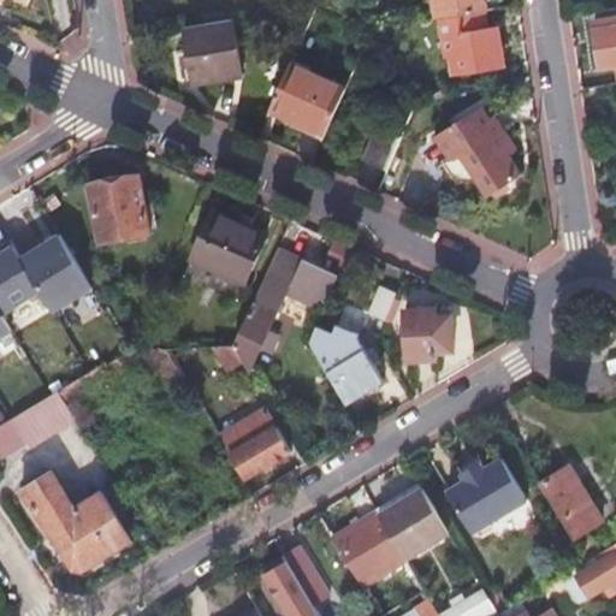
[(436,0),(439,19),(440,19),(485,13),(486,12),(484,0),(436,0)]
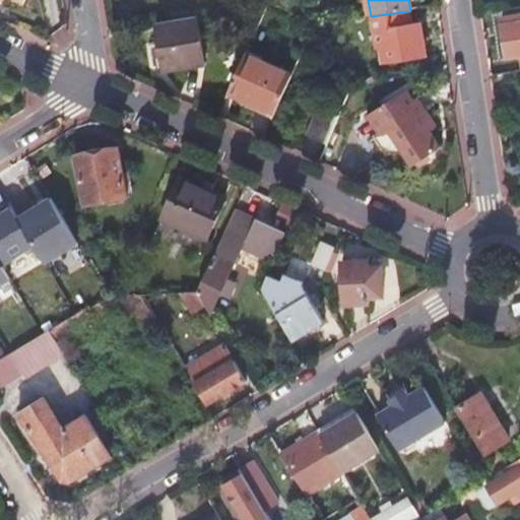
[(411,26),(409,11),(372,16),(378,49),(381,49),(383,62),(425,56),(419,25),(411,26)]
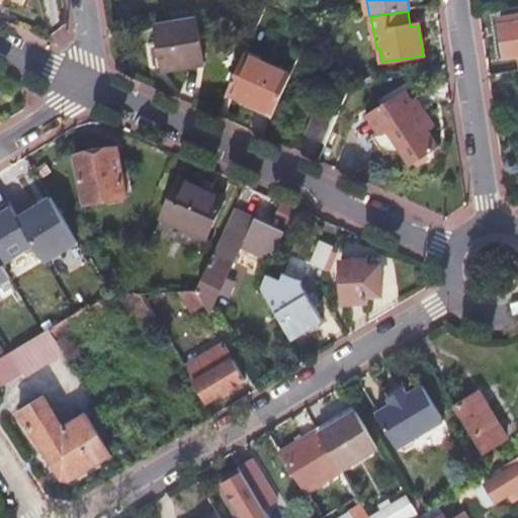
[(196,17),(157,23),(164,70),(203,64),(196,17)]
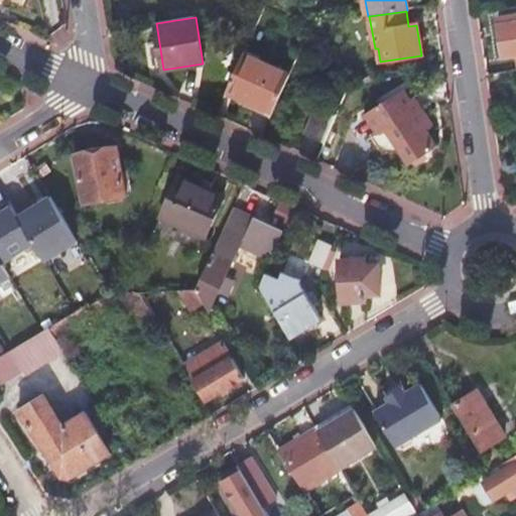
[(515,55),(515,22),(498,25),(503,58),(515,55)]
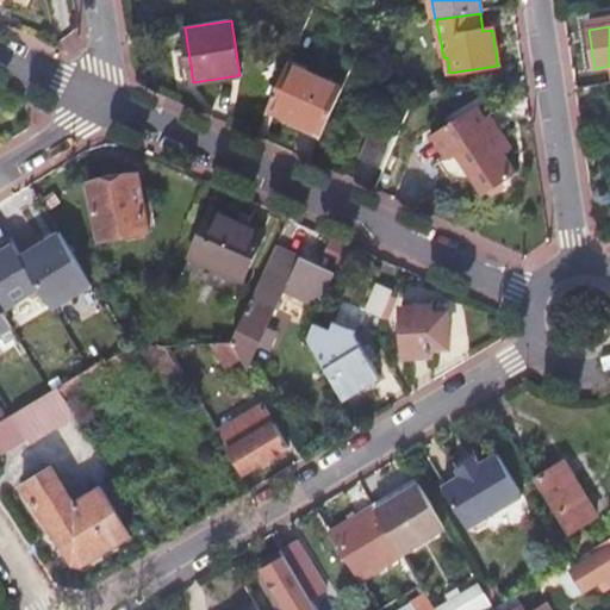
[(287,64),(268,107),(322,131),(342,91),(287,64)]
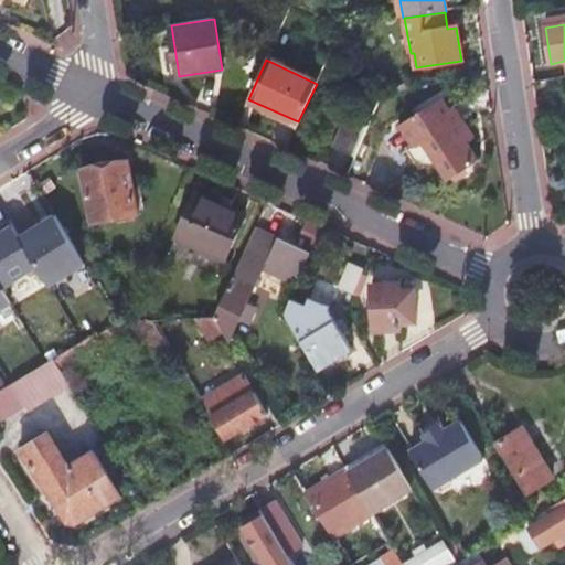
[(553,77),(564,74),(564,61),(551,64),(553,77)]
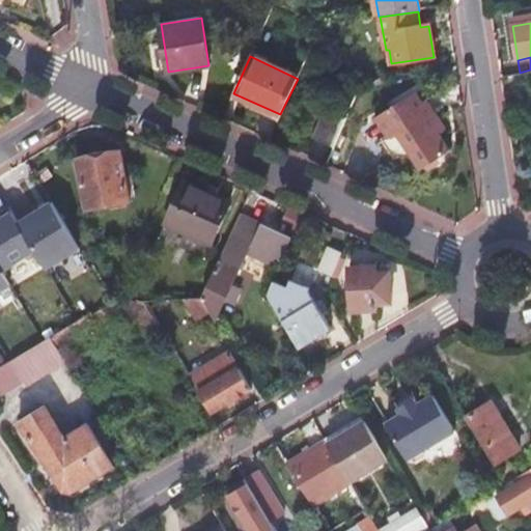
[(299,79),(298,79),(280,114),(282,114),(299,79)]
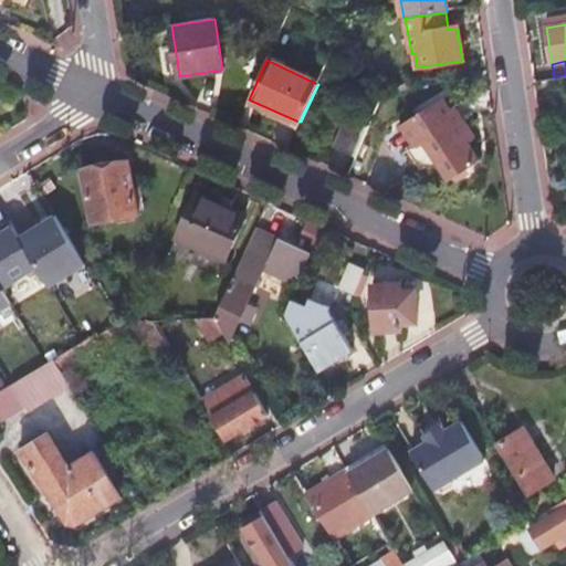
[(457,121),(450,111),(443,98),(401,125),(413,147),(426,139),(450,179),(478,161),(465,142),(473,137),(461,117),(457,121)]
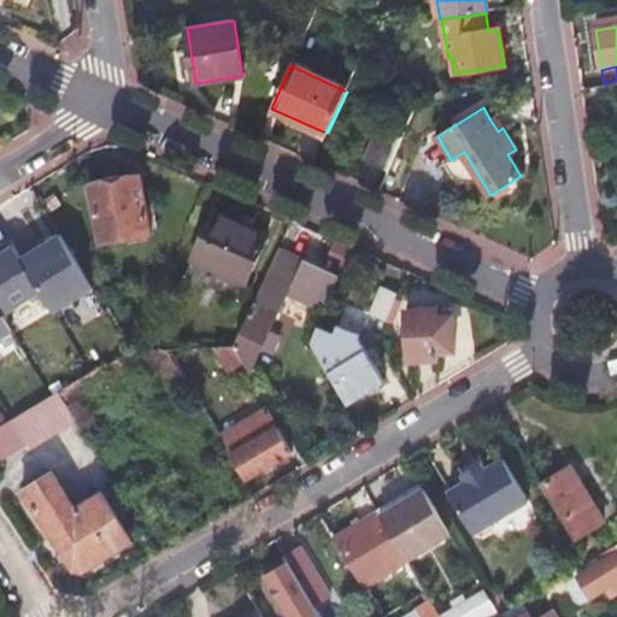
[(497,117),(491,121),(498,131),(503,128),(497,117)]
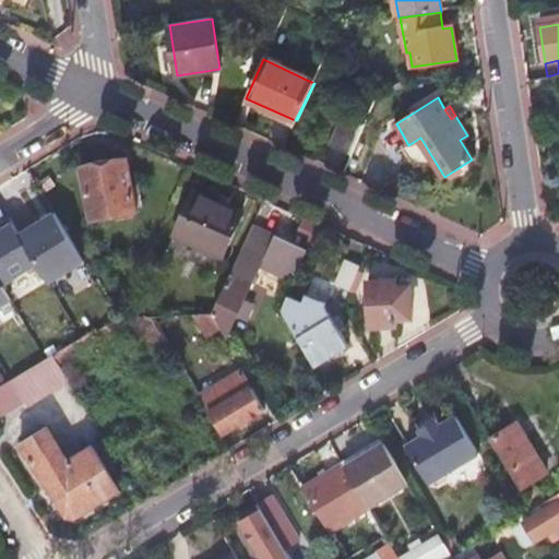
[(352,154),(366,125),(345,116),(332,144),(352,154)]
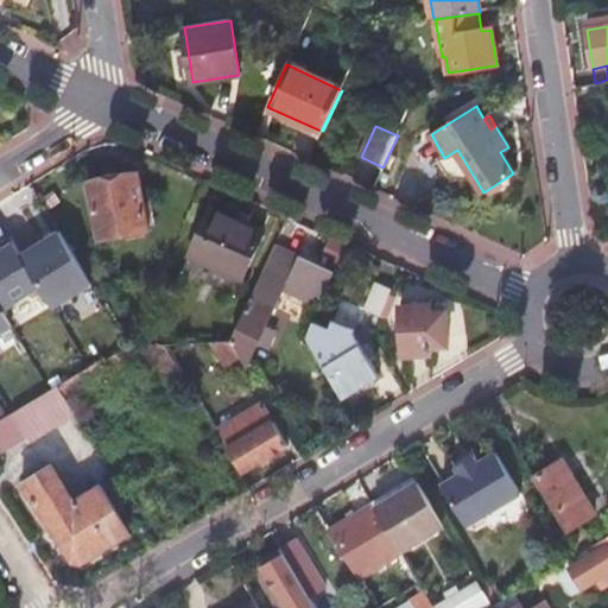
[(146,232),(135,175),(89,183),(99,239),(146,232)]
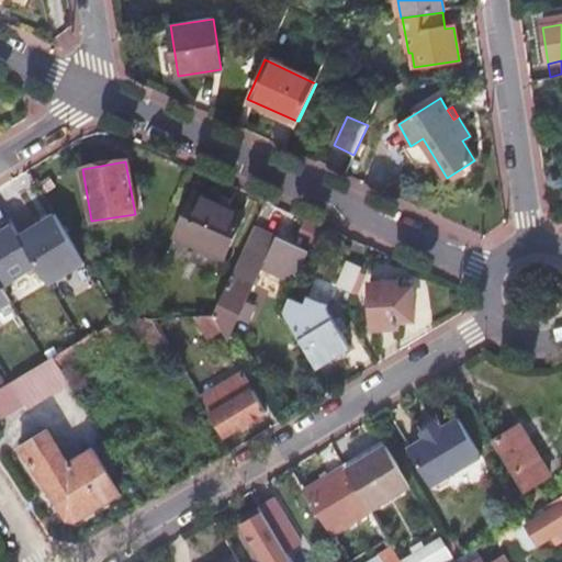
[(226,259),(245,214),(197,193),(176,237),(226,259)]
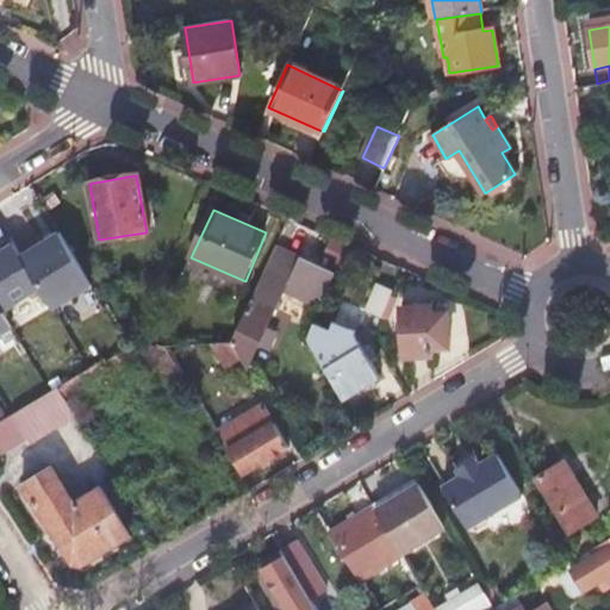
[(49,290),(23,246),(0,259),(0,350),(25,336),(12,312),(49,290)]
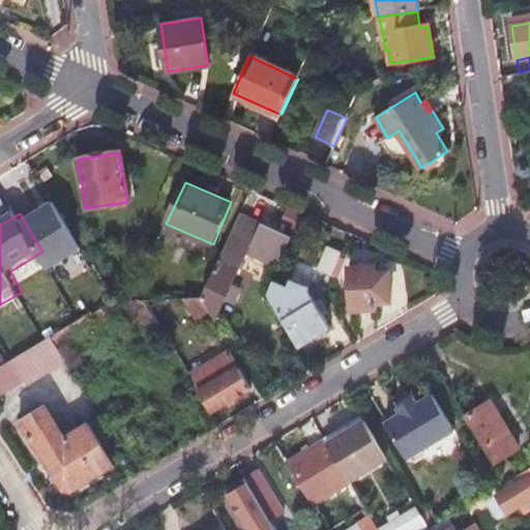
[(261,224),(240,214),(202,297),(210,310),(214,317),(216,316),(238,268),(240,269),(248,251),(274,263),(288,236),(261,224)]
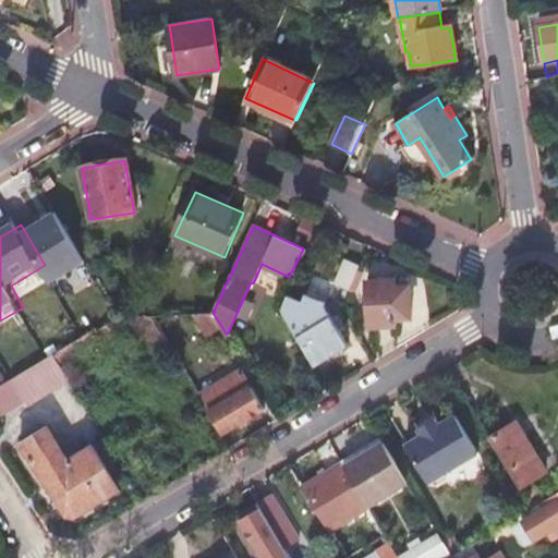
[(307,251),(303,249),(289,277),(295,279),(307,251)]
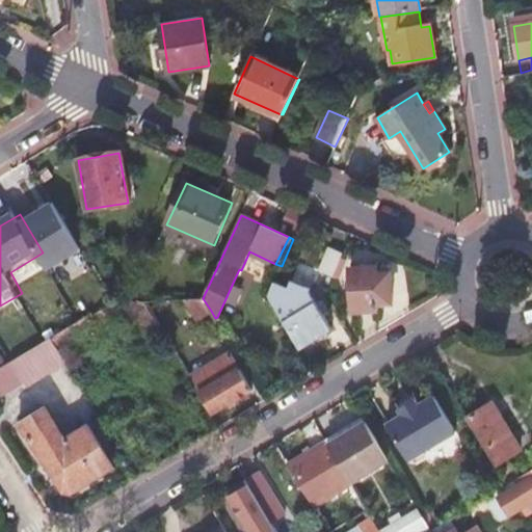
[(334,276),(344,254),(329,247),(319,270),(334,276)]
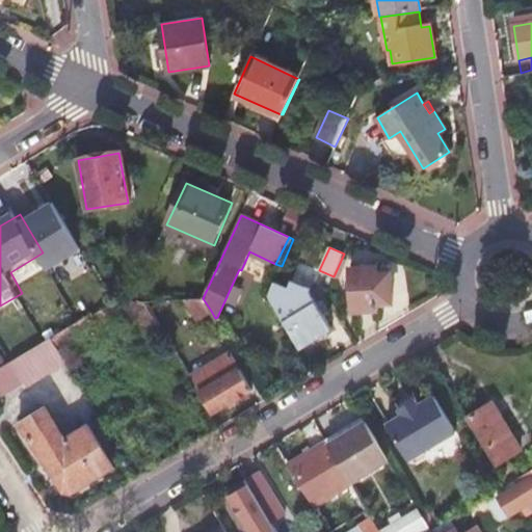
[(378,272),(377,266),(350,267),(353,312),(377,311),(377,303),(393,302),(391,272),(378,272)]
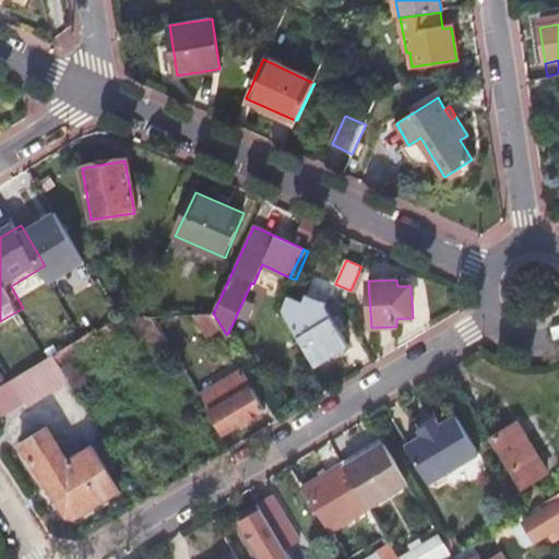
[(304,301),(289,295),(282,310),(298,337),(317,367),(349,347),(340,330),(333,319),(325,307),(326,304),(307,294),(304,301)]
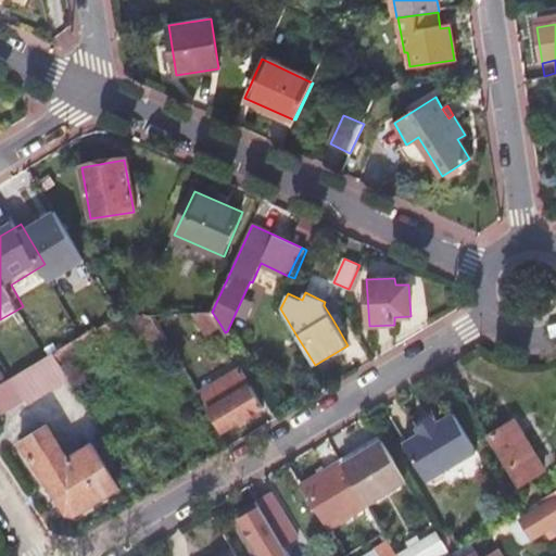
[(220,325),(212,312),(193,313),(205,333),(219,325),(220,325)]
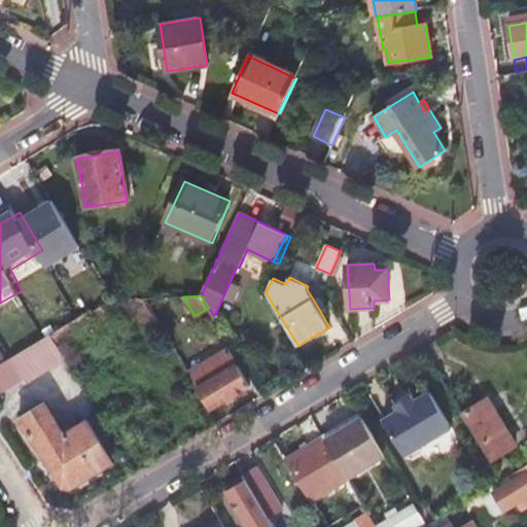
[(319,297),(314,301),(320,311),(325,308),(319,297)]
